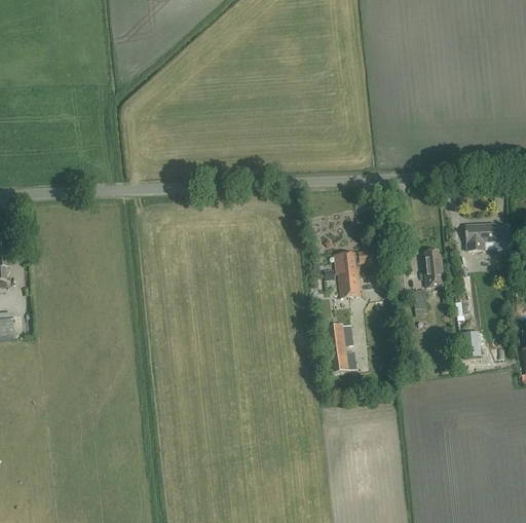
[(484,249),(483,240),(494,240),(494,249),(502,248),(502,233),(495,233),(494,224),(465,224),(466,241),(466,250),(484,249)]
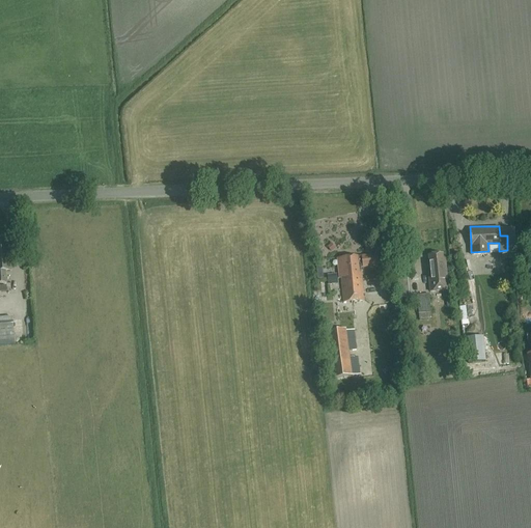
[(5,268),(10,268),(9,253),(7,254),(6,246),(0,246),(0,279),(5,280),(5,268)]
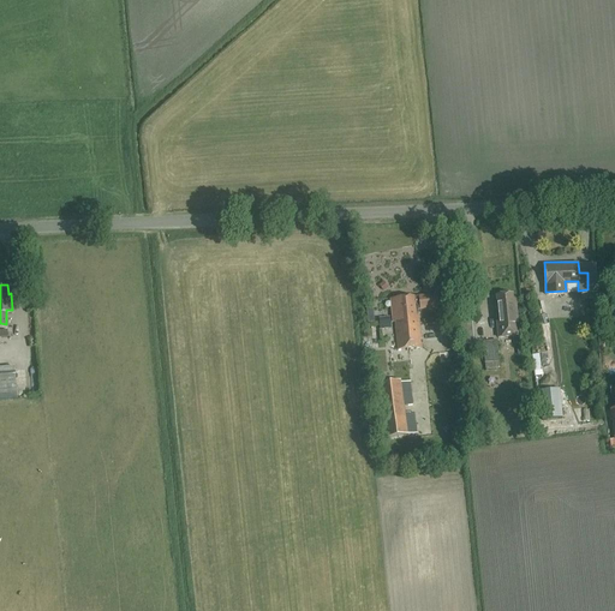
[(413,293),(390,295),(392,318),(395,318),(398,346),(422,343),(418,313),(417,313),(416,306),(437,304),(436,292),(413,294),(413,293)]
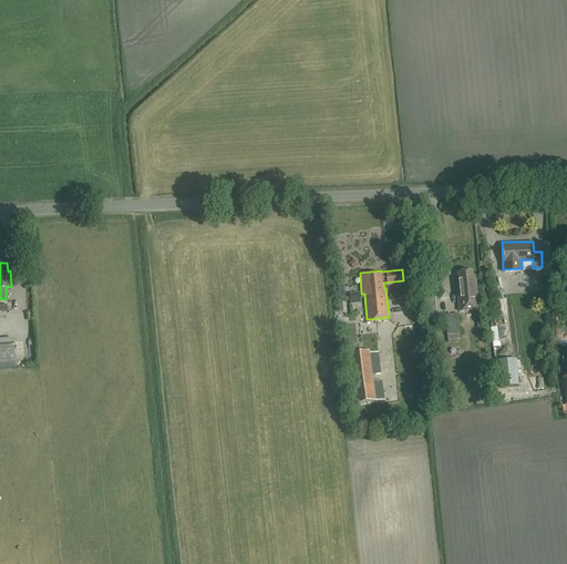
[(473,274),(472,269),(457,270),(460,291),(457,291),(460,309),(478,307),(474,274),(473,274)]
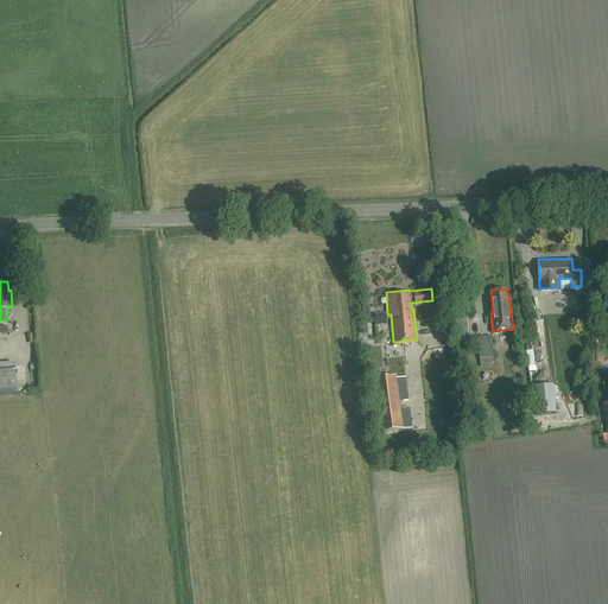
[(469,312),(457,313),(458,332),(470,332),(469,312)]
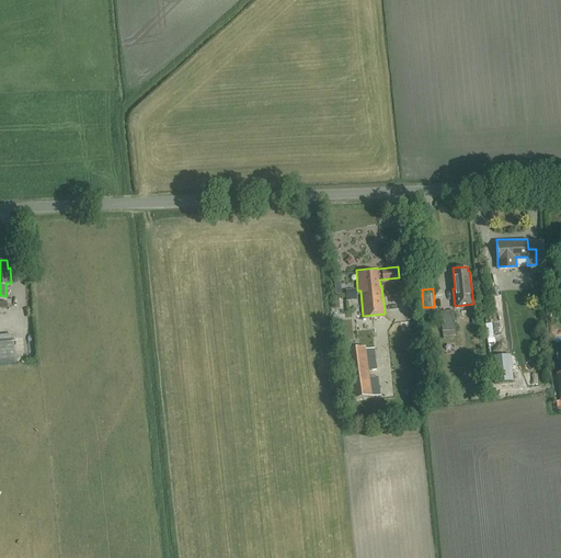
[(335,318),(343,315),(340,304),(331,306),(335,318)]
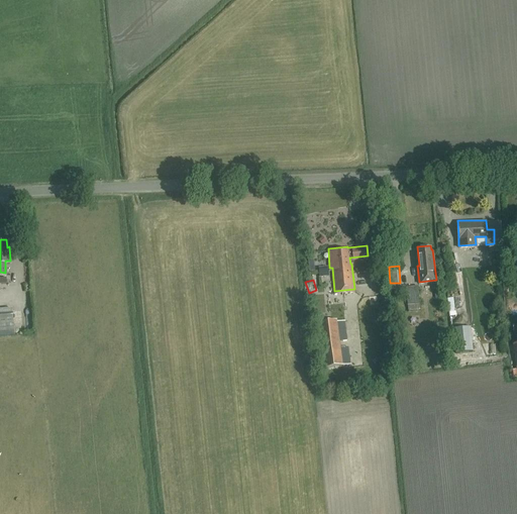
[(419,302),(418,284),(406,285),(406,286),(408,303),(419,302)]
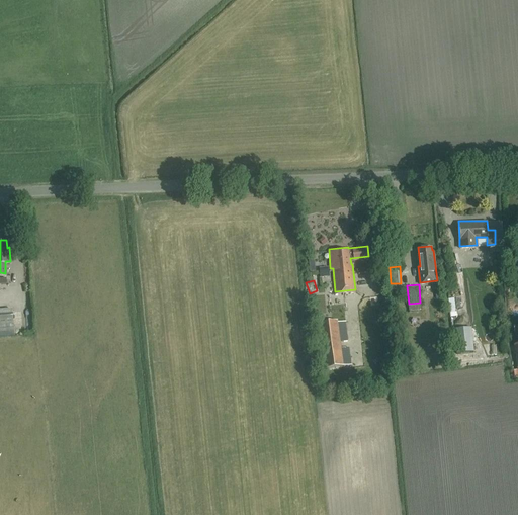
[(451,318),(458,317),(457,294),(449,294),(451,318)]
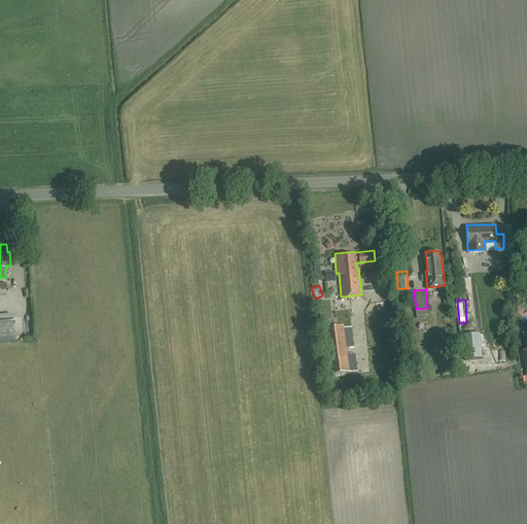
[(0,327),(13,327),(12,312),(0,312),(0,327)]
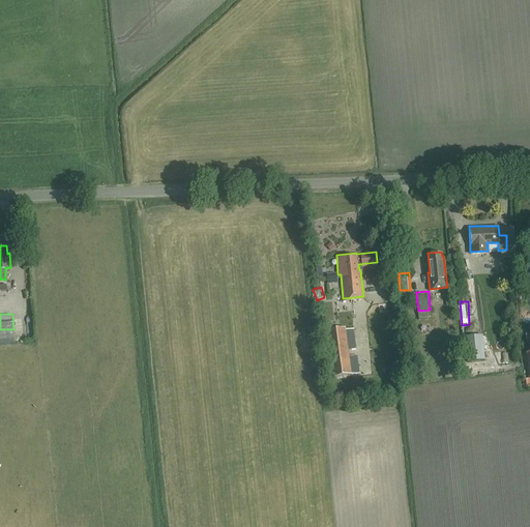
[(346,326),(327,328),(333,375),(359,372),(357,354),(349,355),(348,348),(356,347),(354,327),(346,328),(346,326)]
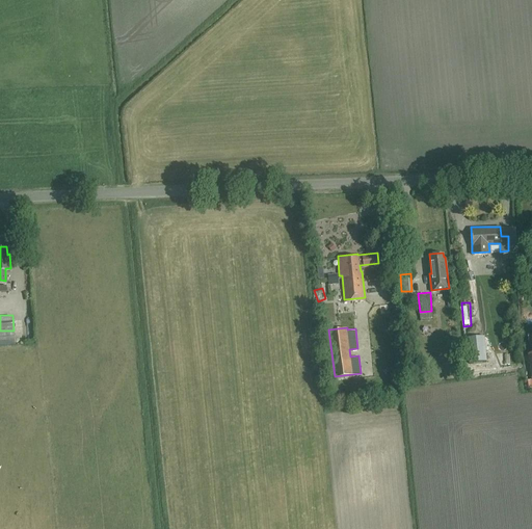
[(484,335),(467,336),(469,361),(486,359),(484,335)]
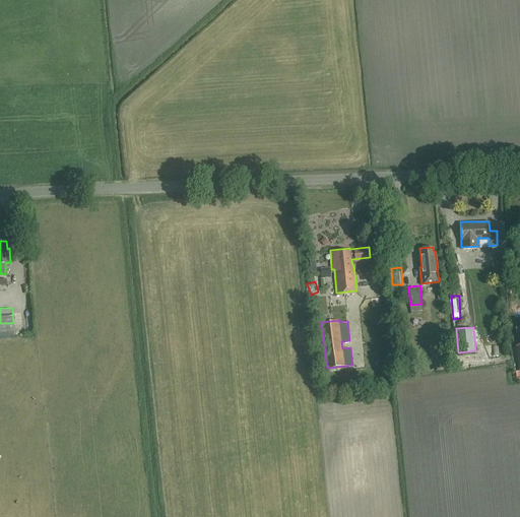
All buildings are outlined.
